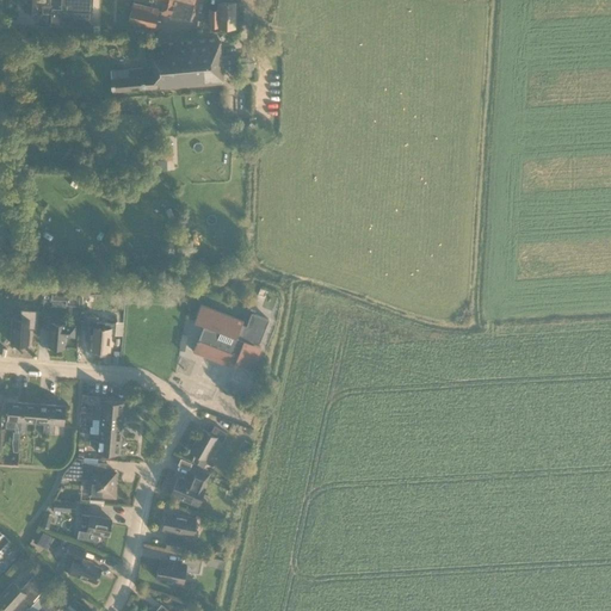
[(60,24),(60,25),(91,26),(92,0),(61,0),(61,8),(51,8),(51,7),(50,5),(49,0),(24,0),(24,10),(38,11),(38,25),(50,25),(50,24),(60,24)]
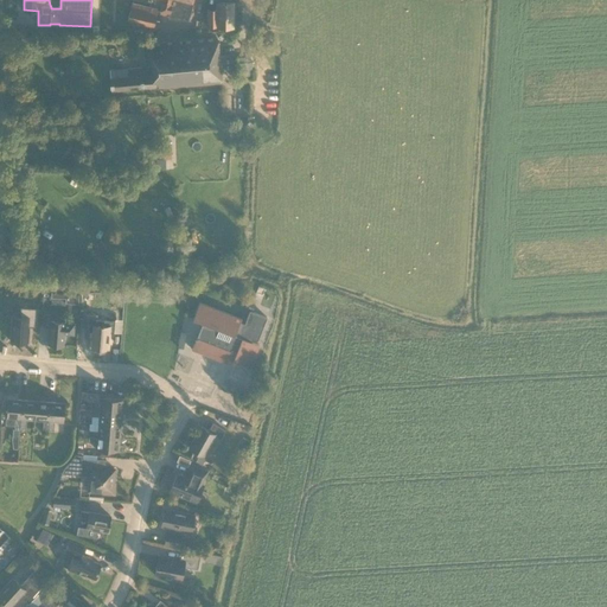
[(170,16),(189,20),(193,0),(163,0),(160,13),(160,14),(170,16)]
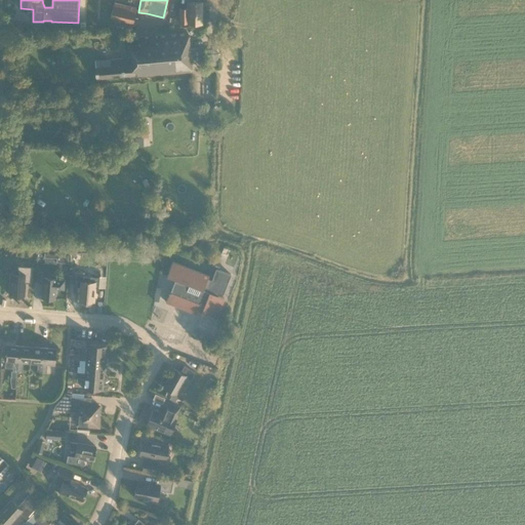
[(111,17),(132,24),(136,7),(114,2),(111,17)]
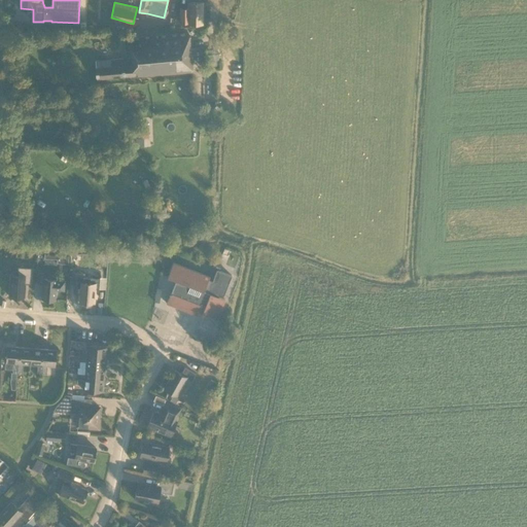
[(187,24),(203,24),(203,2),(187,2),(187,8),(179,8),(179,23),(187,23),(187,24)]
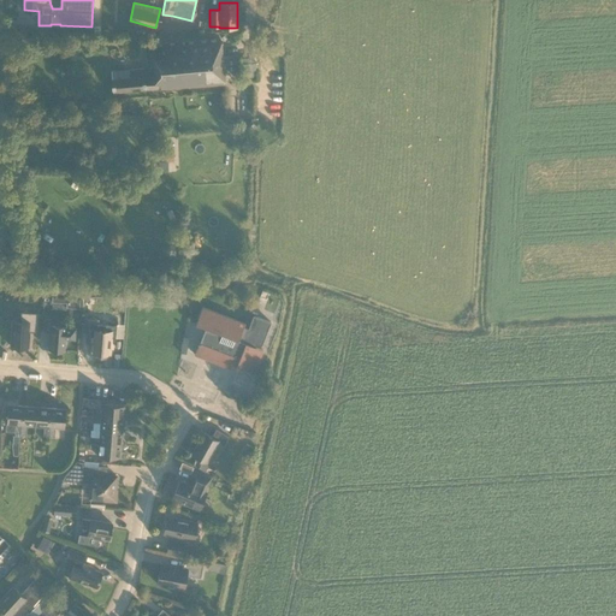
[(147,67),(129,69),(130,77),(112,78),(113,92),(161,88),(161,90),(225,84),(220,39),(144,45),(147,67)]
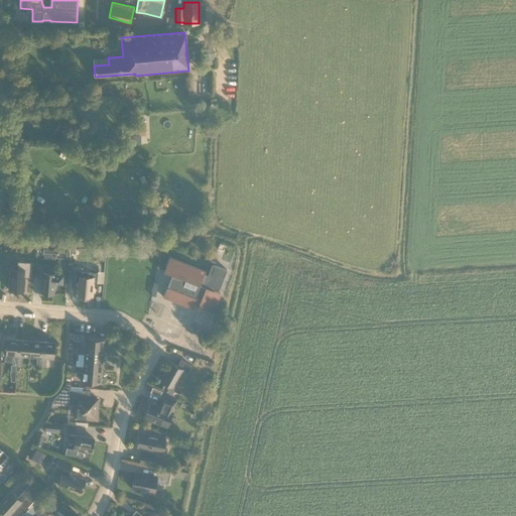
[(202,47),(204,66),(215,63),(214,46),(202,47)]
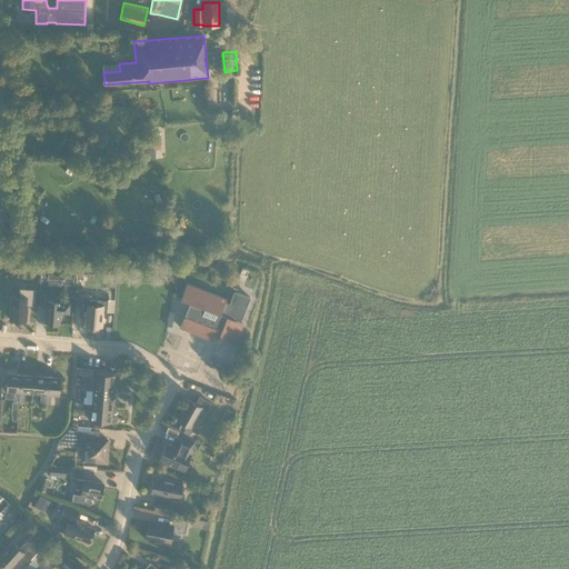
[(235,119),(238,113),(235,109),(229,109),(227,115),(229,119),(235,119)]
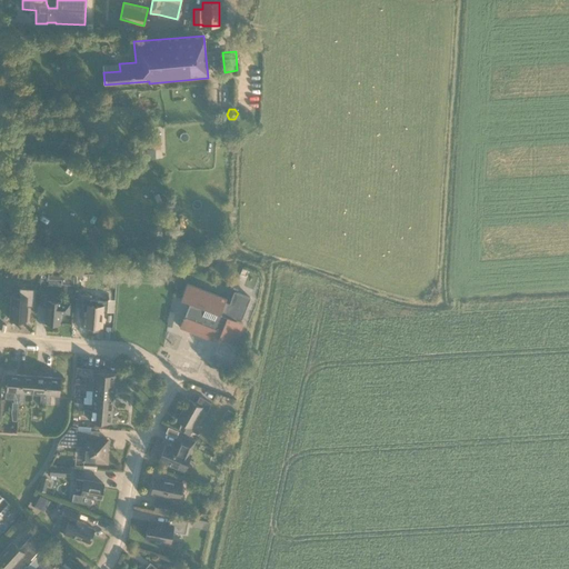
[(162,139),(150,139),(150,148),(162,148),(162,139)]
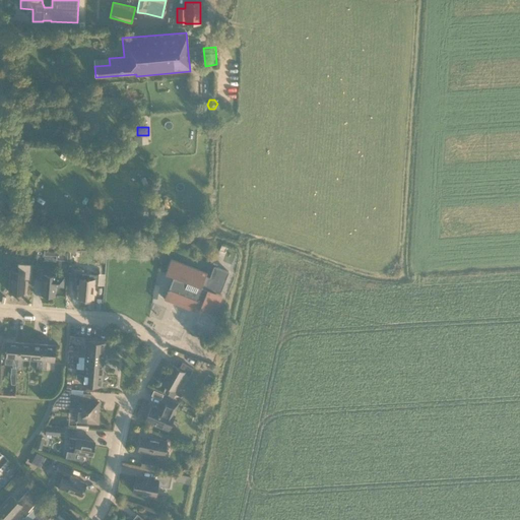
[(44,254),(56,255),(56,259),(67,260),(68,251),(44,249),(44,254)]
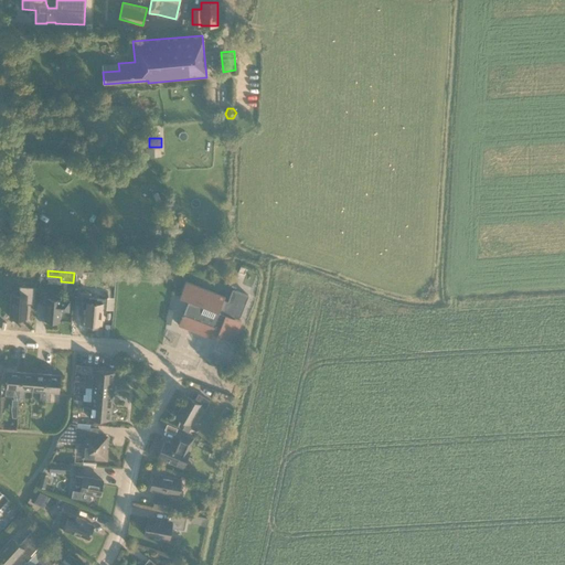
[(225,296),(187,280),(180,297),(189,300),(183,313),(179,324),(210,337),(211,333),(233,342),(242,320),(234,318),(236,315),(240,316),(248,295),(233,288),(227,300),(224,299),(225,296)]
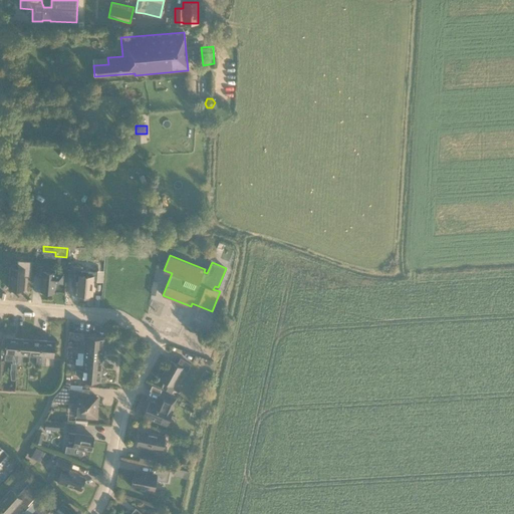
[(18,259),(17,267),(10,267),(9,288),(23,289),(24,276),(30,276),(32,261),(18,259)]
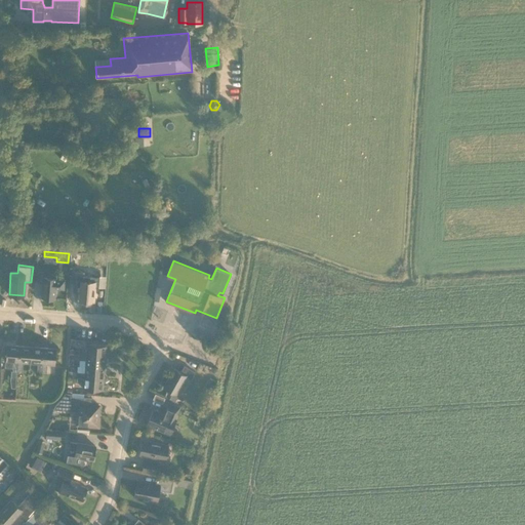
[(98,287),(99,277),(82,276),(83,270),(76,269),(74,291),(80,292),(80,300),(94,301),(95,287),(98,287)]
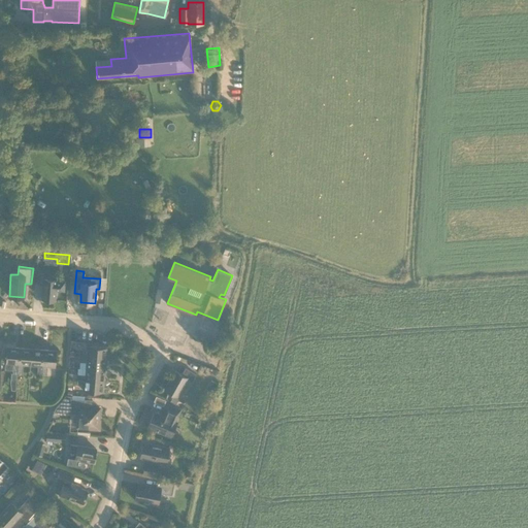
[(57,279),(43,278),(43,285),(42,298),(56,299),(56,290),(64,290),(65,281),(57,279)]
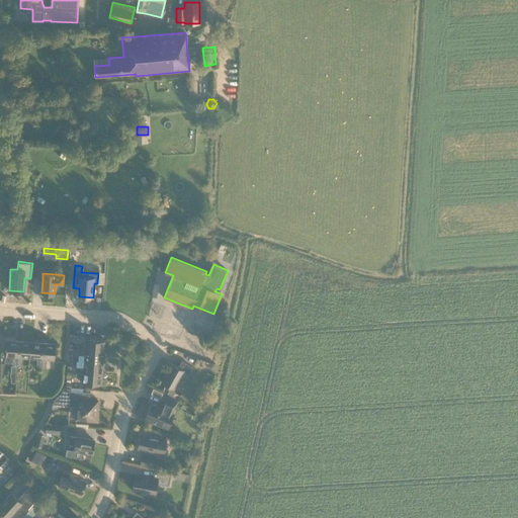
[(78,344),(77,349),(104,352),(105,341),(86,339),(85,345),(78,344)]
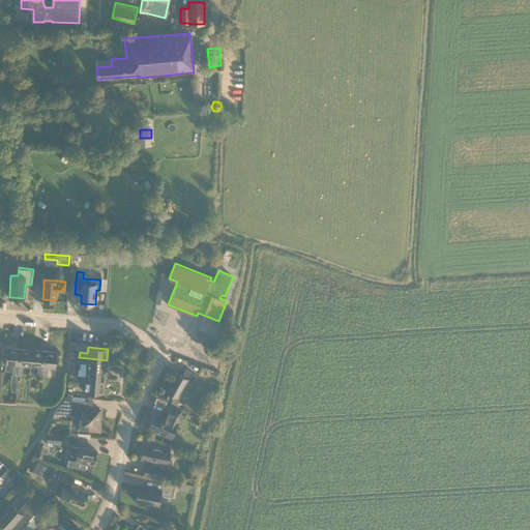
[(12,373),(18,374),(20,349),(7,348),(6,364),(5,364),(5,371),(13,371),(12,373)]
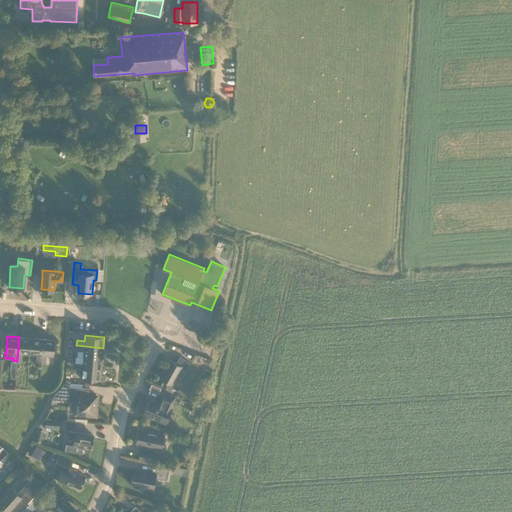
[(31,338),(19,337),(17,361),(22,361),(23,353),(30,353),(31,338)]
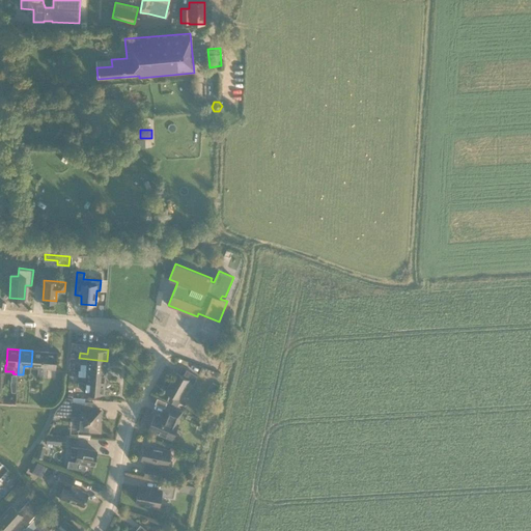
[(37,375),(43,375),(45,352),(32,351),(31,366),(38,367),(37,375)]
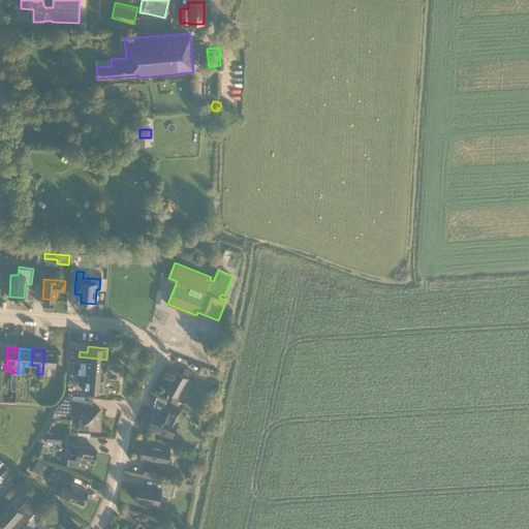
[(44,350),(42,374),(48,375),(48,367),(55,367),(57,351),(44,350)]
